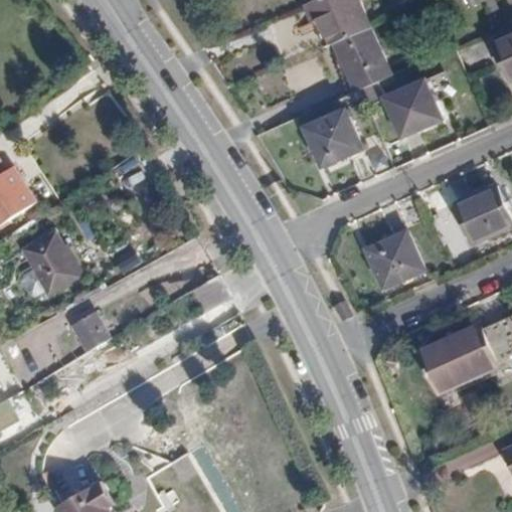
[(360,0),(302,0),(310,19),(317,16),(329,47),(336,44),(354,91),(390,76),(360,0)]
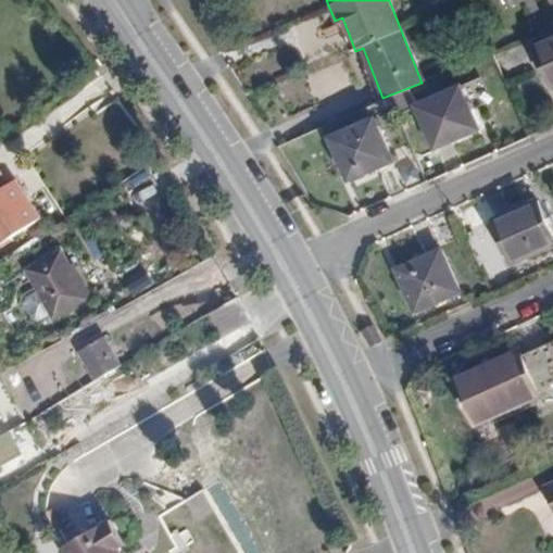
[(552,46),(539,52),(552,86),(552,46)]
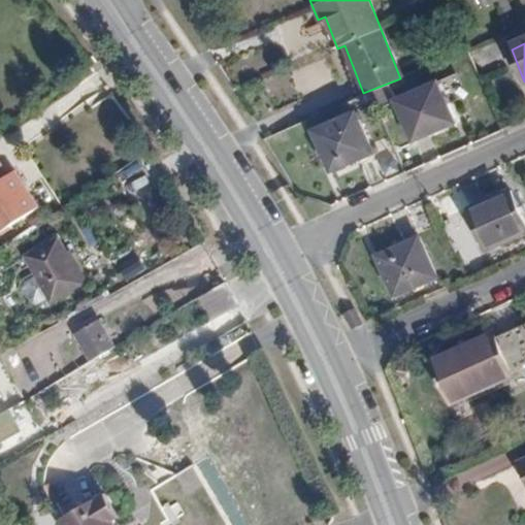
[(440,86),(398,102),(414,144),(457,128),(440,86)]
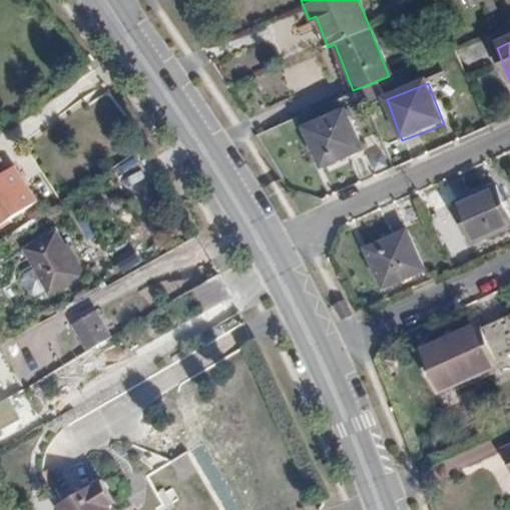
[(348,113),(306,129),(322,170),(364,154),(348,113)]
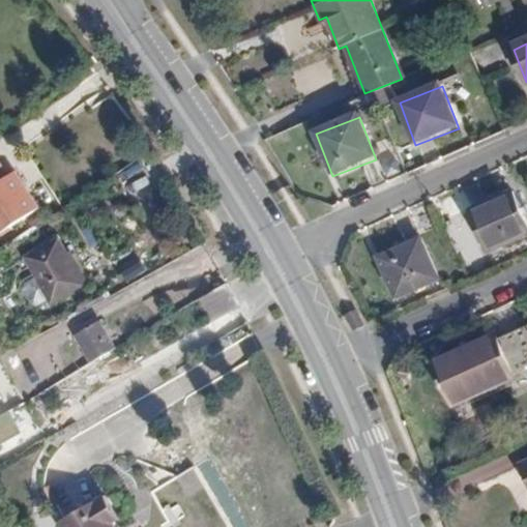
[(0,227),(32,207),(9,170),(2,175),(0,172),(0,227)]
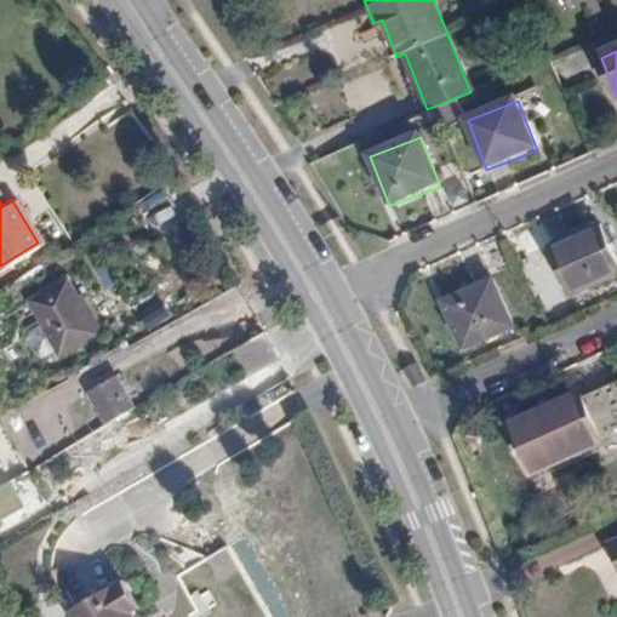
[(598,223),(548,243),(566,292),(616,273),(598,223)]
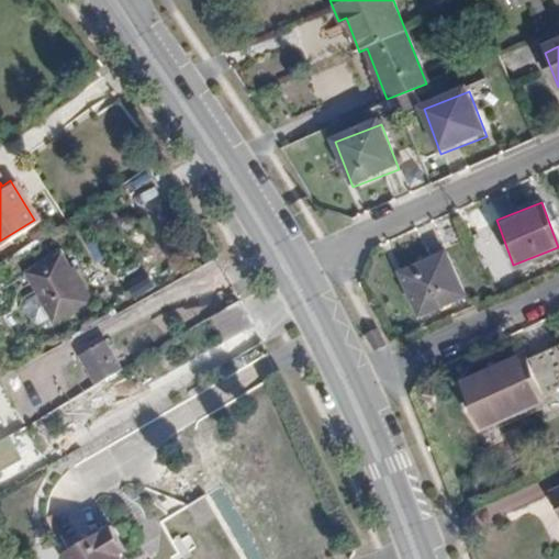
[(439,249),(393,267),(411,312),(457,294),(439,249)]
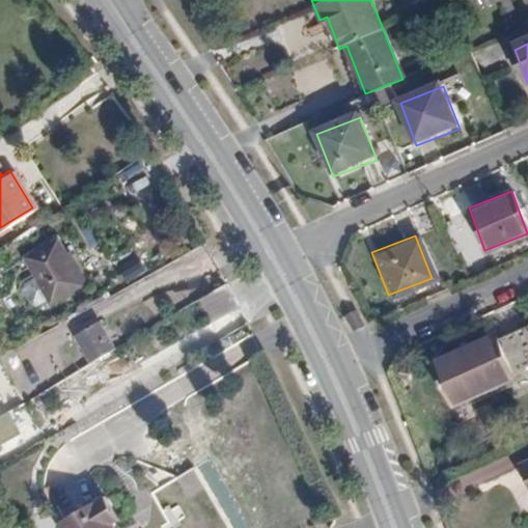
[(62,237),(30,252),(53,299),(80,284),(68,261),(73,259),(62,237)]
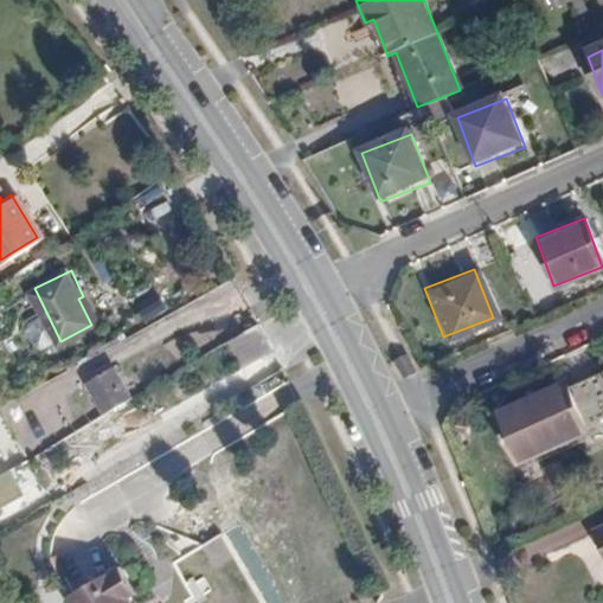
[(84,383),(102,415),(127,402),(109,370),(84,383)]
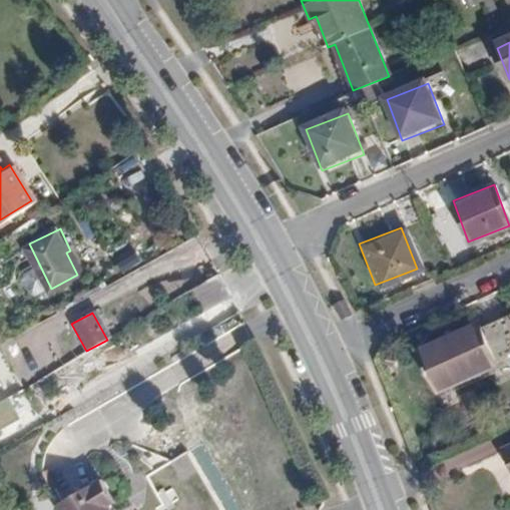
[(476,321),(416,349),(436,392),(496,363),(493,358),(509,350),(509,320),(507,314),(479,327),(476,321)]
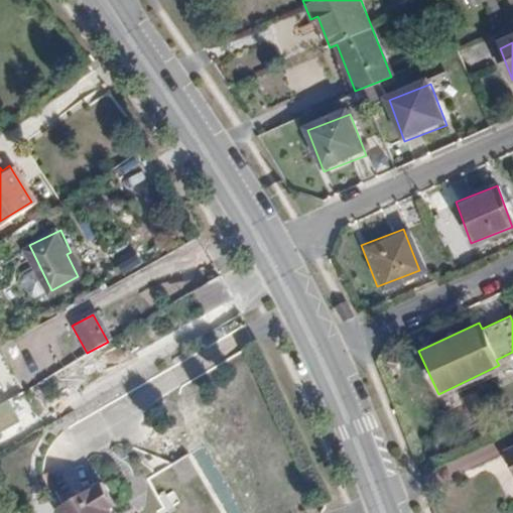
[(512,447),(501,453),(512,481),(512,447)]
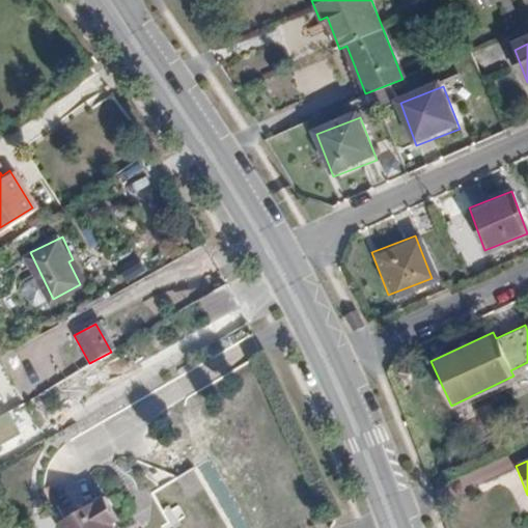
[(105,496),(53,524),(54,527),(108,527),(107,525),(117,520),(105,496)]
